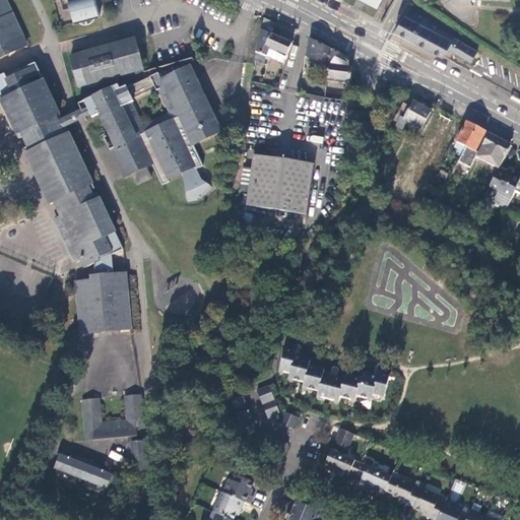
[(0,0),(0,58),(27,46),(5,0),(0,0)]
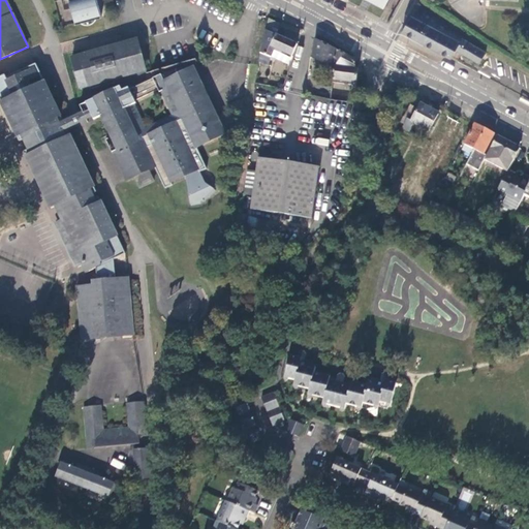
[(102,14),(98,0),(70,0),(78,22),(102,14)]
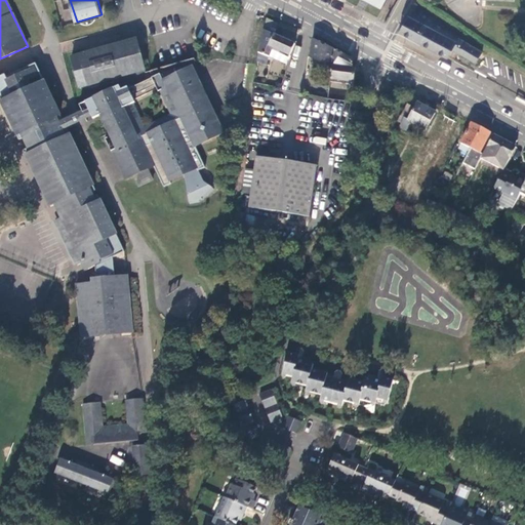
[(428,15),(413,4),(399,32),(445,57),(450,49),(455,51),(474,63),(480,51),(461,40),(444,28),(428,15)]
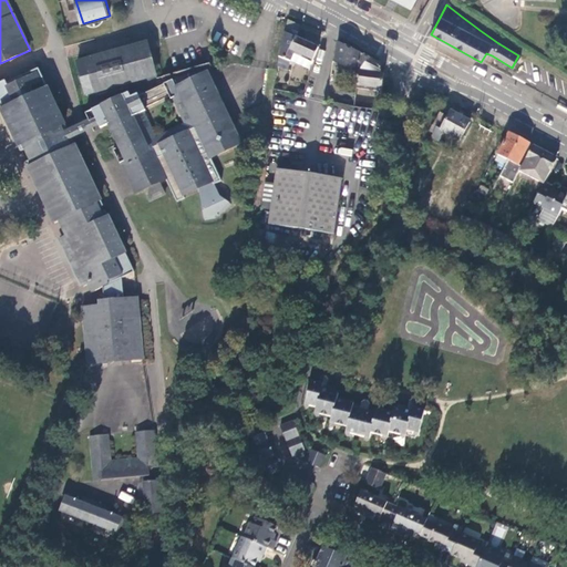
[(301,26),(288,19),(285,31),(297,37),(301,26)]
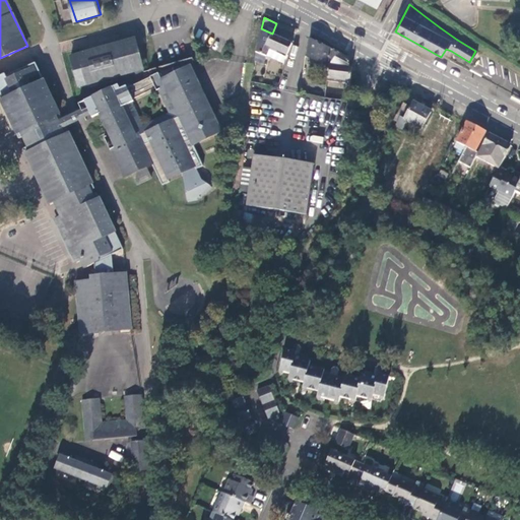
[(272,34),(261,28),(255,52),(266,55),(266,54),(269,47),(286,55),(291,43),(272,34)]
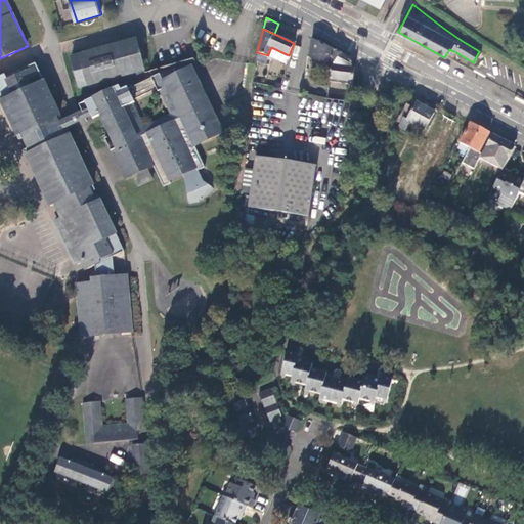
[(145,70),(137,37),(78,53),(80,63),(75,66),(78,79),(84,77),(87,86),(145,70)]
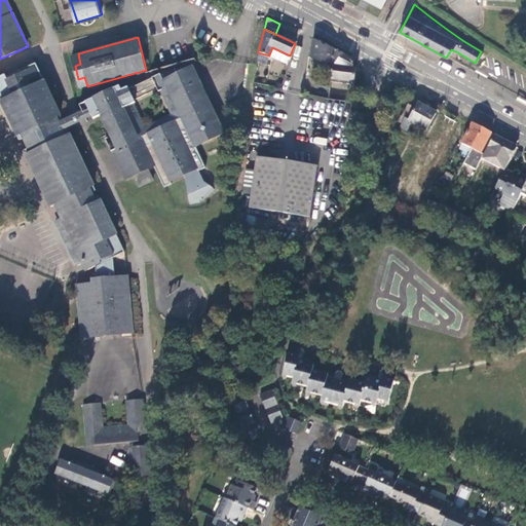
[(335,49),(313,38),(310,58),(332,68),(335,49)]
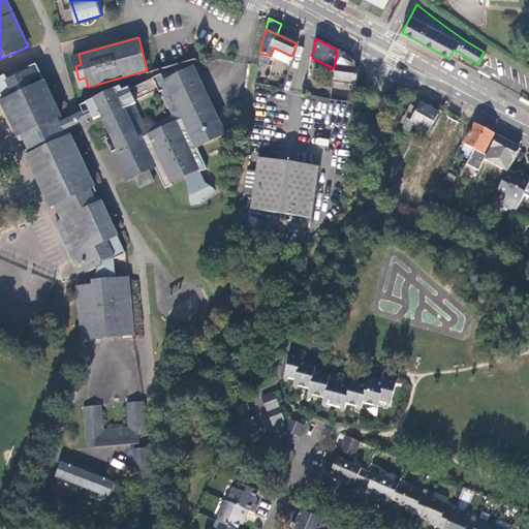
[(288,63),(291,56),(274,48),(271,55),(288,63)]
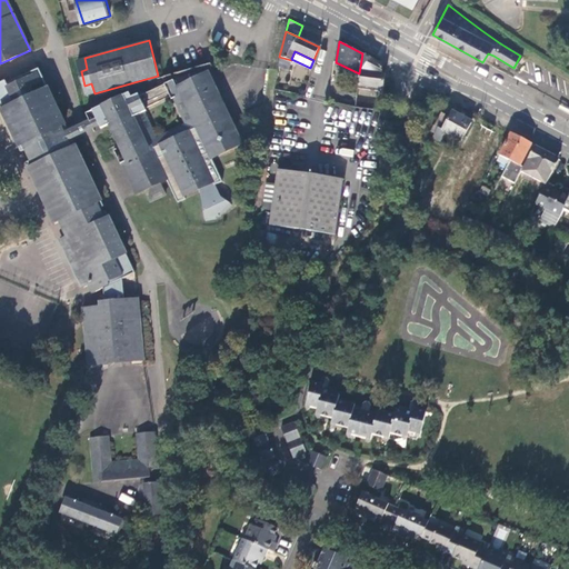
[(381,65),(362,53),(359,73),(357,85),(365,86),(382,88),(385,73),(381,72),(381,65)]
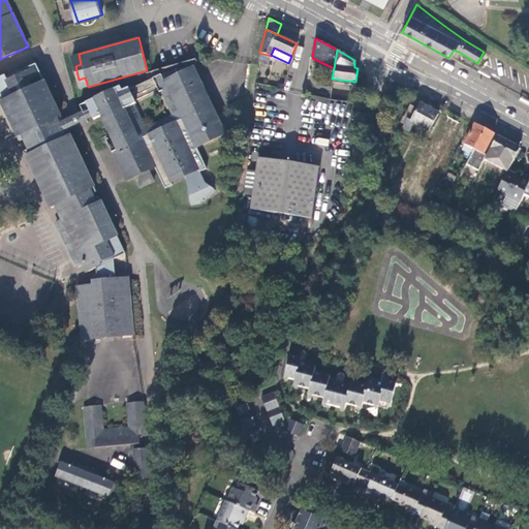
[(271,56),(259,53),(259,60),(269,63),(271,56)]
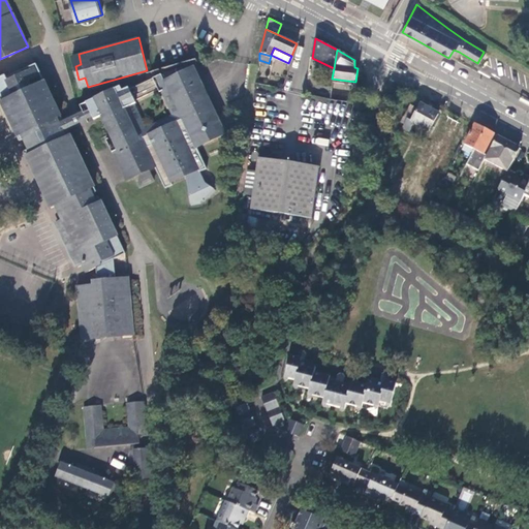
[(283,75),(286,64),(273,61),(270,71),(283,75)]
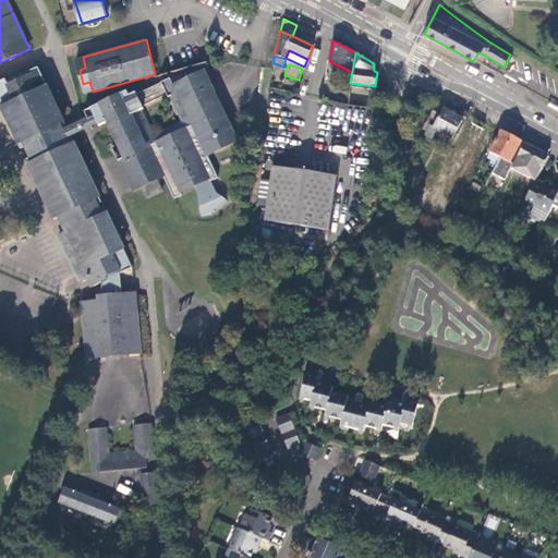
[(0,80),(0,93),(10,92),(13,99),(0,106),(16,141),(20,138),(25,149),(21,150),(53,219),(58,217),(64,231),(86,278),(91,287),(101,281),(102,294),(97,294),(98,300),(82,301),(87,356),(105,354),(105,351),(104,349),(122,347),(122,349),(123,353),(141,351),(135,293),(122,294),(122,292),(120,273),(132,267),(105,209),(99,211),(97,206),(102,204),(72,140),(67,142),(62,131),(64,130),(67,129),(65,126),(68,125),(48,84),(46,85),(35,89),(33,83),(41,79),(37,69),(20,77),(23,83),(17,86),(14,80),(13,77),(8,81),(5,77),(0,80)]
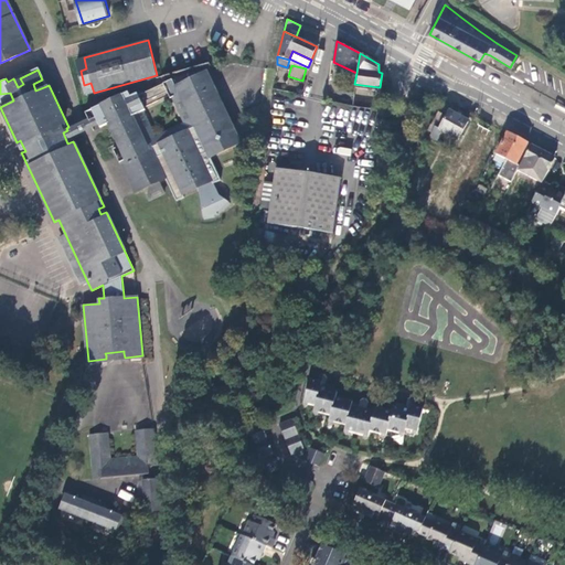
[(108,121),(126,159),(121,161),(136,193),(145,189),(160,181),(166,179),(177,202),(184,199),(183,194),(182,192),(211,179),(211,181),(213,184),(221,181),(210,157),(240,142),(232,127),(208,73),(176,87),(193,125),(148,147),(142,134),(145,128),(135,107),(130,108),(123,106),(119,114),(115,112),(97,120),(99,125),(99,126),(108,121)]
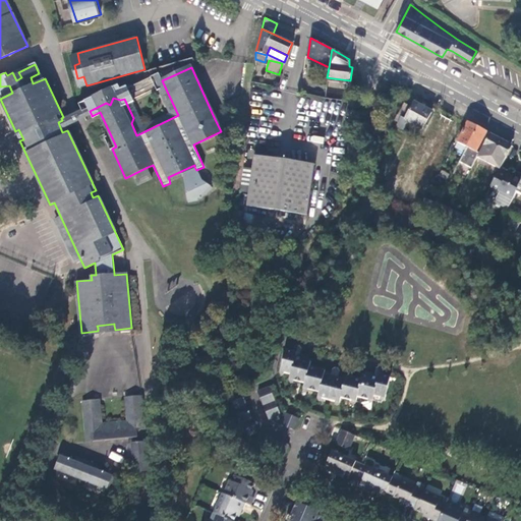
[(131,84),(120,90),(118,85),(78,104),(81,109),(82,113),(81,113),(84,118),(92,115),(90,111),(106,103),(110,105),(113,98),(120,100),(124,99),(133,118),(131,123),(136,135),(178,115),(162,80),(159,73),(131,85),(131,84)]
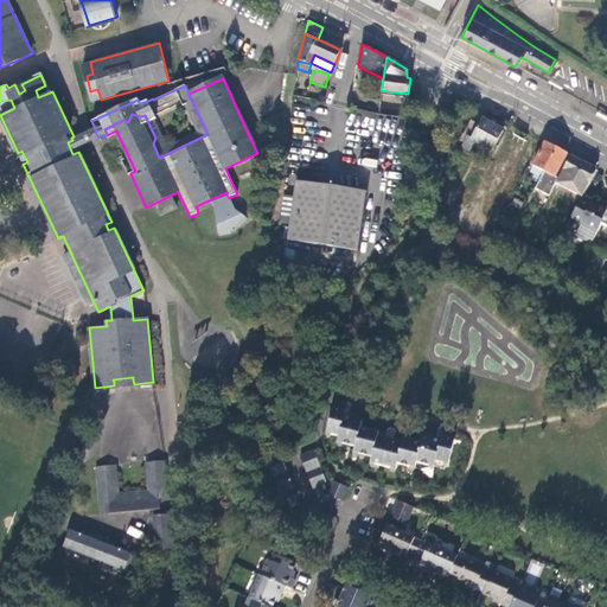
[(381,90),(377,113),(384,114),(389,91),(381,90)]
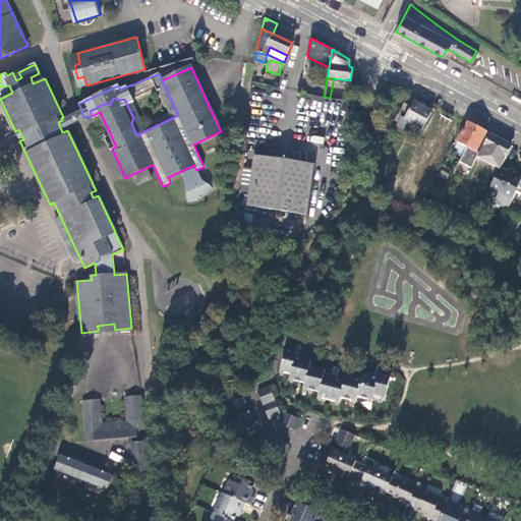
[(9,85),(0,87),(0,98),(0,99),(12,93),(9,85)]
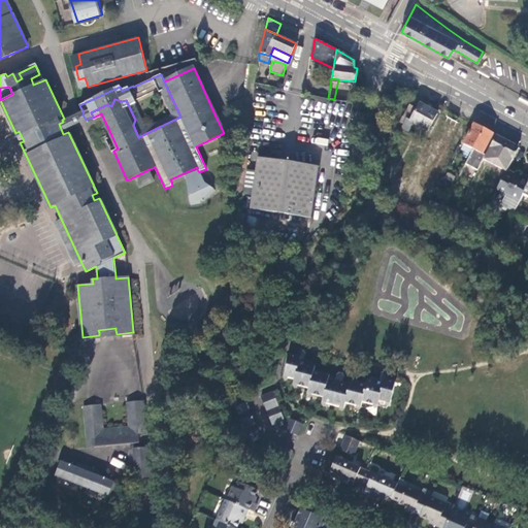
[(388,174),(427,194),(468,120),(426,98),(388,174)]
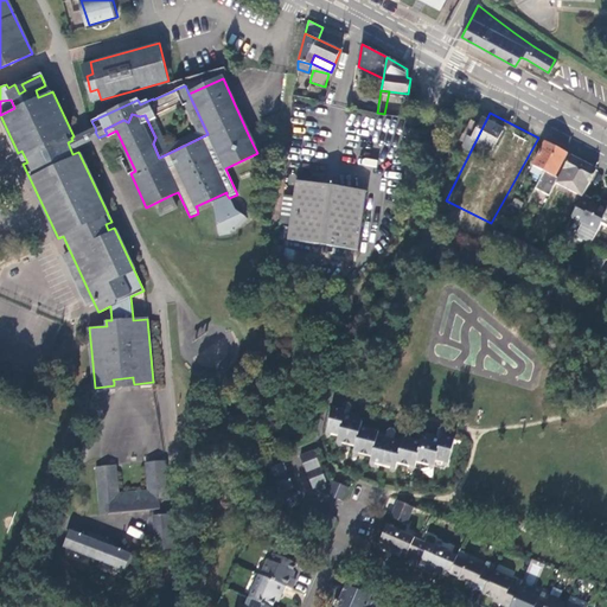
[(98,138),(95,132),(96,132),(95,127),(74,136),(71,138),(72,140),(70,141),(74,149),(98,138)]
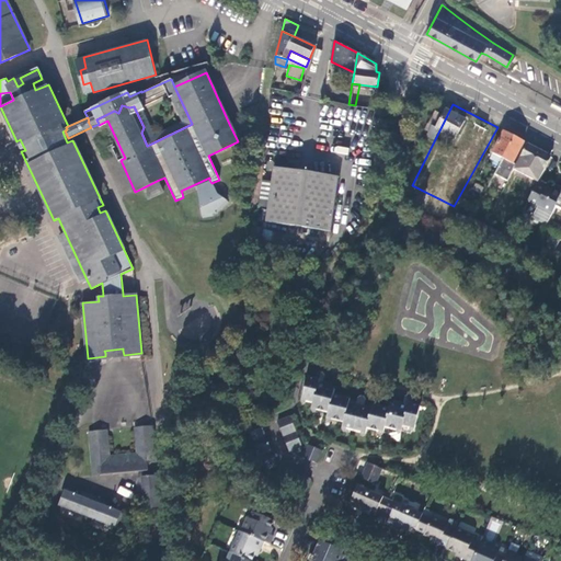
[(514,136),(504,132),(493,152),(500,156),(499,159),(497,161),(501,162),(514,136)]
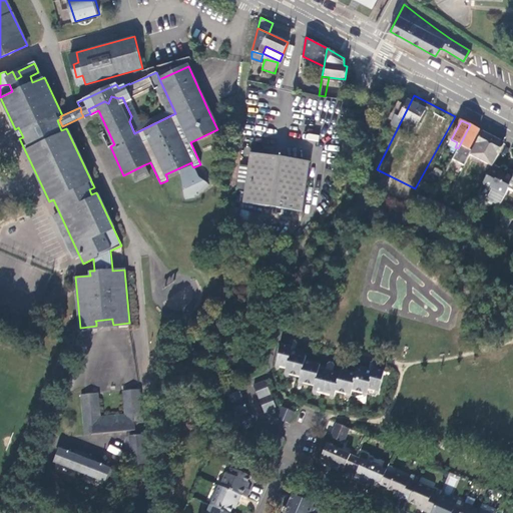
[(458,148),(453,158),(465,165),(470,154),(472,150),(470,148),(480,129),(470,124),(458,148)]
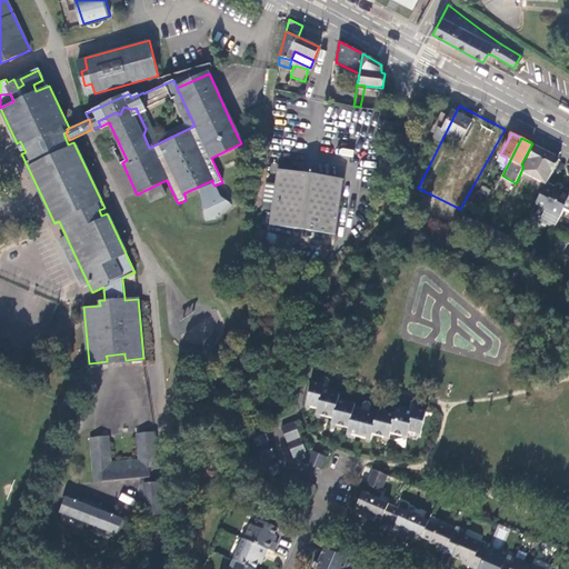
[(560,159),(535,146),(521,171),(547,183),(548,180),(560,159)]
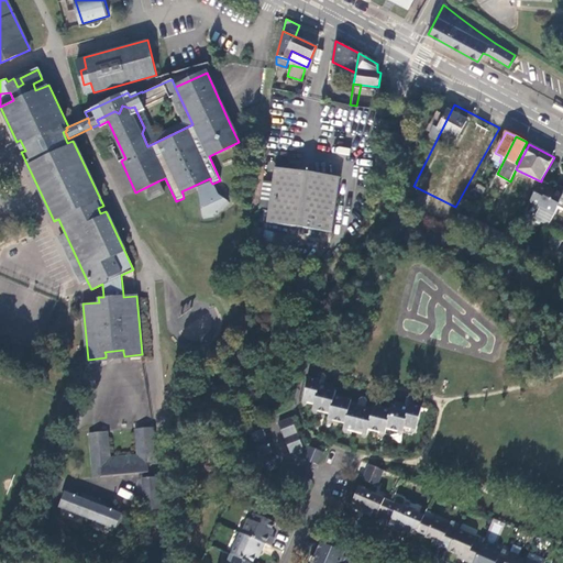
[(334,153),(349,155),(350,148),(335,146),(334,153)]
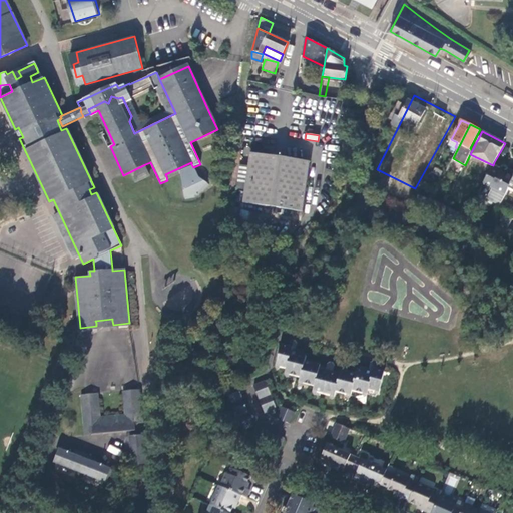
[(250,152),(248,165),(245,189),(243,202),(301,210),(307,159),(250,152)]
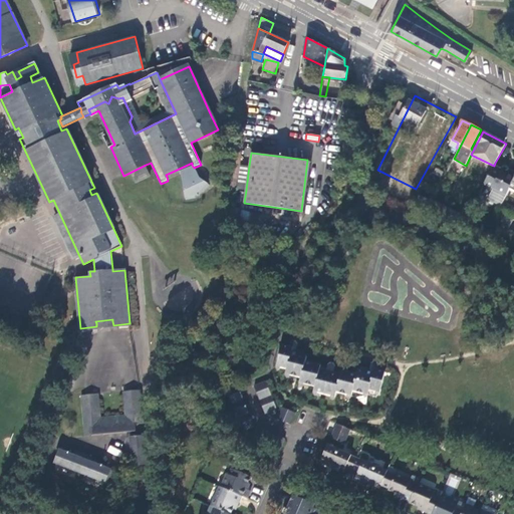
[(166,175),(167,177),(192,165),(192,163),(166,175)]
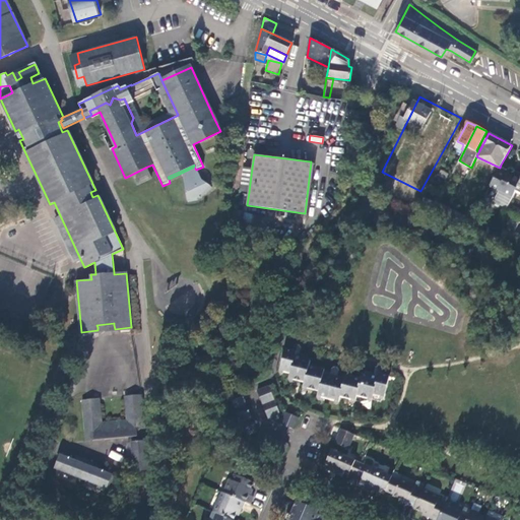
[(509,169),(501,165),(500,168),(490,186),(499,190),(494,201),(507,208),(509,202),(516,189),(519,181),(519,179),(508,173),(509,169)]
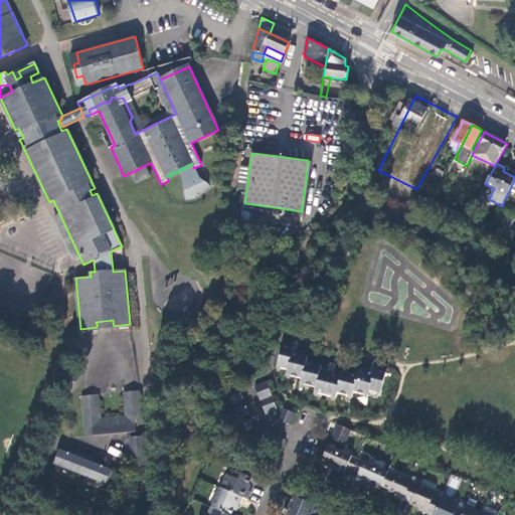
[(146,165),(132,172),(137,183),(151,176),(146,165)]
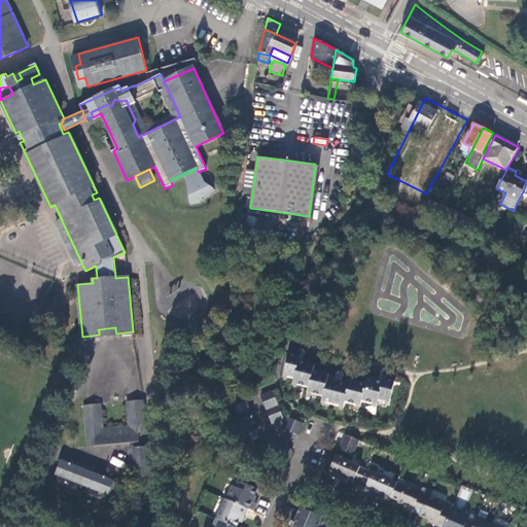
[(255,170),(246,169),(243,194),(252,195),(255,170)]
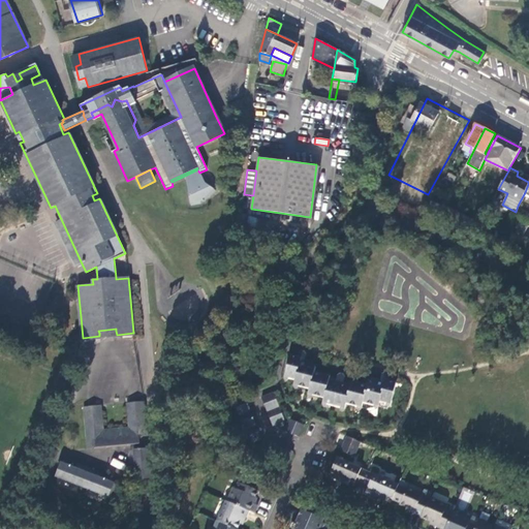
[(528,184),(525,192),(518,206),(528,212),(528,184)]
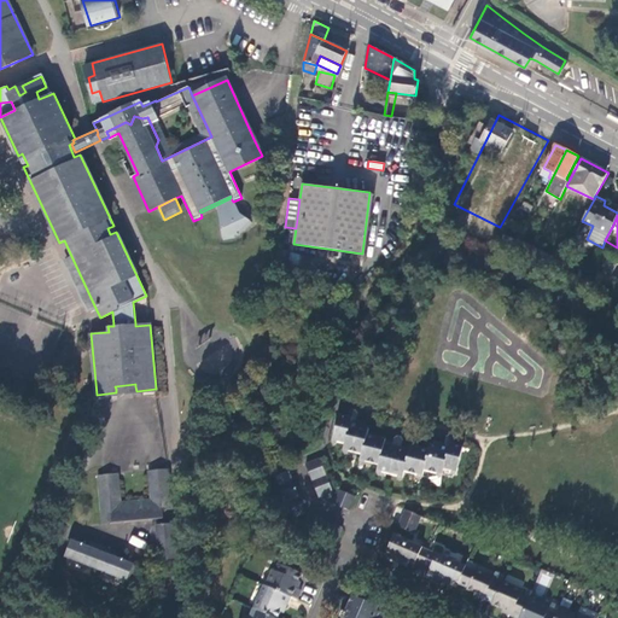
[(534,249),(530,255),(557,269),(560,263),(534,249)]
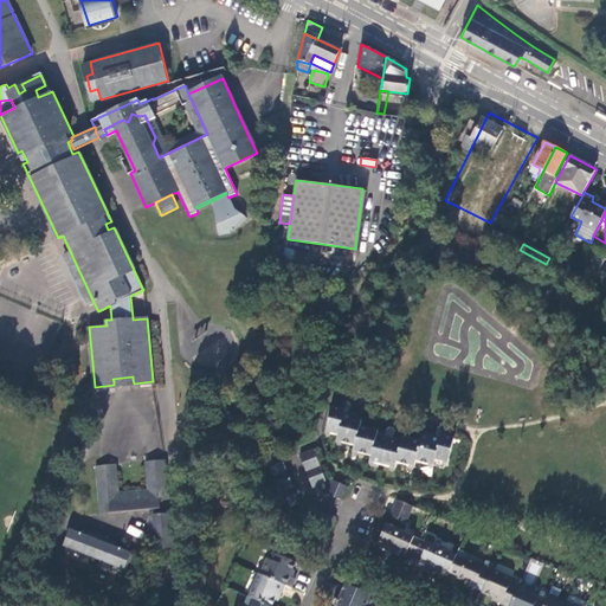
[(86,305),(94,302),(70,251),(63,255),(86,305)]
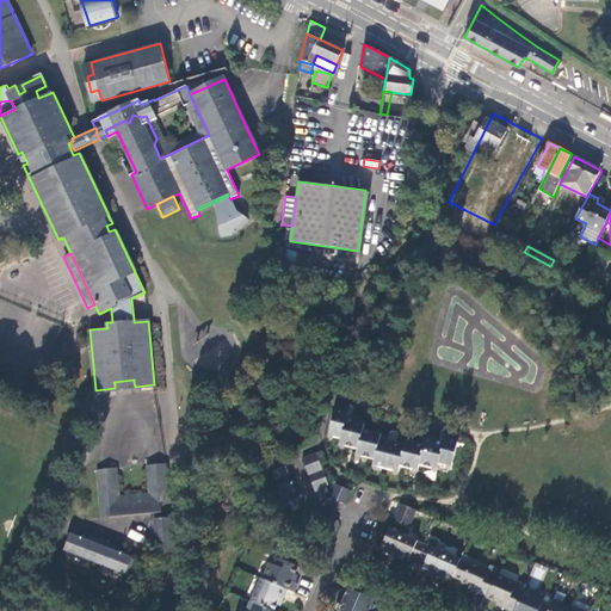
[(347,408),(346,413),(351,414),(350,419),(364,423),(365,419),(356,417),(357,409),(355,406),(351,405),(347,408)]
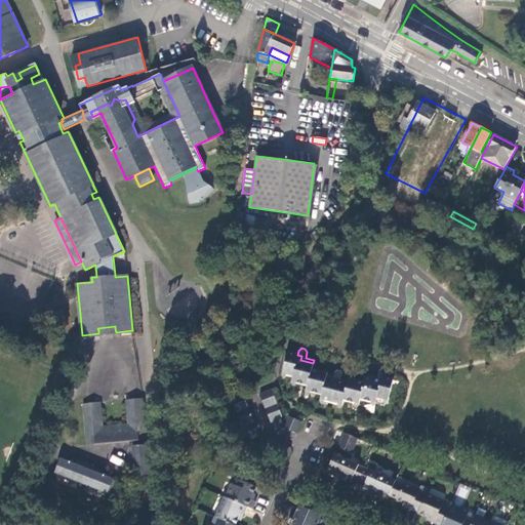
[(390,403),(395,381),(386,378),(386,377),(382,376),(381,381),(369,378),(365,377),(364,381),(350,377),(350,379),(349,379),(347,385),(328,380),(329,374),(330,373),(315,369),(316,364),(313,363),(300,360),(301,356),(297,355),(289,353),(288,355),(287,356),(283,375),(293,378),(292,384),(308,387),(307,393),(322,396),(320,401),(341,406),(342,402),(359,405),(360,401),(375,404),(376,400),(382,401),(390,403)]
